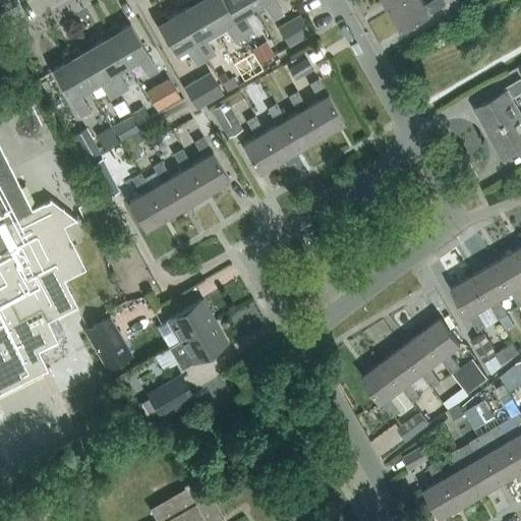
[(205,37),(215,31),(196,0),(186,0),(189,4),(178,11),(206,59),(215,54),(205,37)]
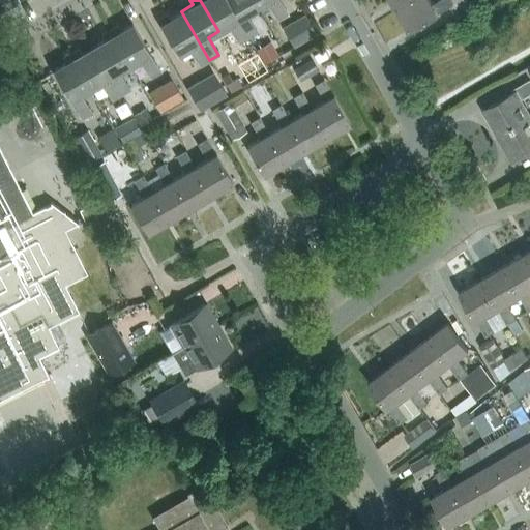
[(200,0),(218,31),(229,25),(239,42),(248,37),(226,0),(200,0)]
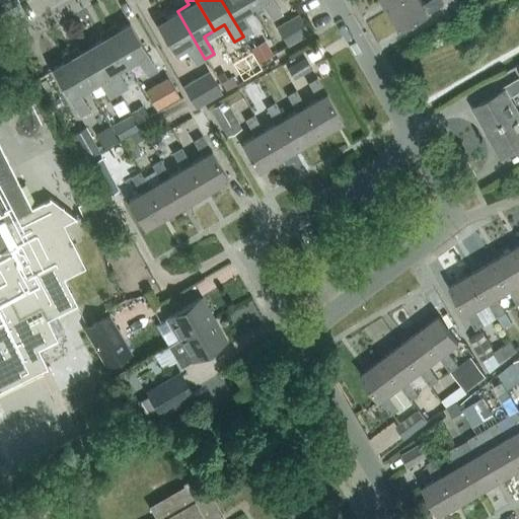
[(252,8),(247,0),(221,0),(243,36),(252,31),(242,14),(252,8)]
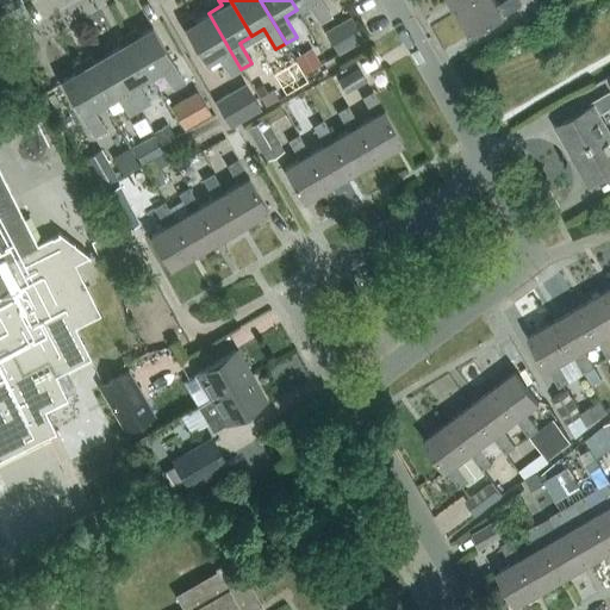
[(291,0),(297,10),(309,2),(321,23),(331,16),(322,0),(291,0)]
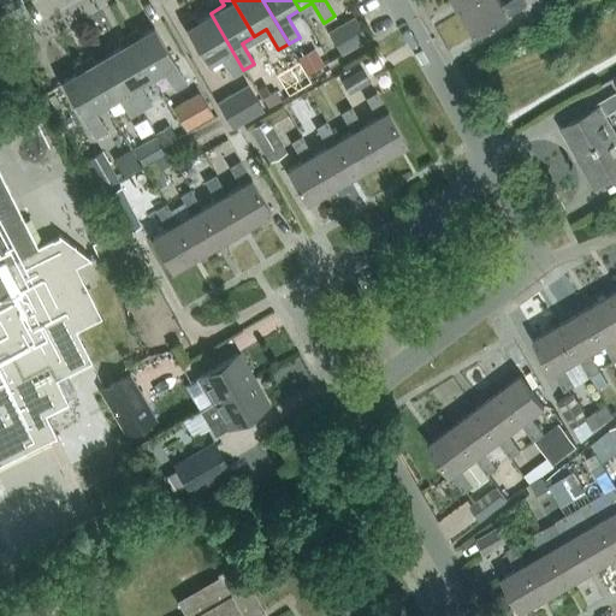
[(510,0),(502,5),(499,0),(477,0),(461,9),(475,35),(509,17),(509,16),(527,5),(523,0),(510,0)]
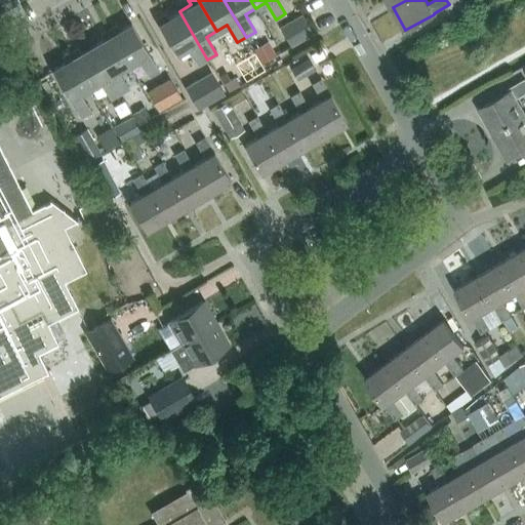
[(198,65),(207,59),(179,11),(168,18),(165,13),(157,17),(177,53),(189,47),(198,65)]
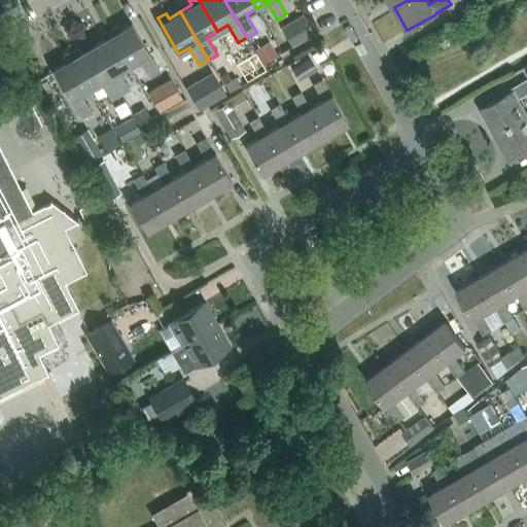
[(279,26),(290,46),(312,33),(301,13),(279,26)]
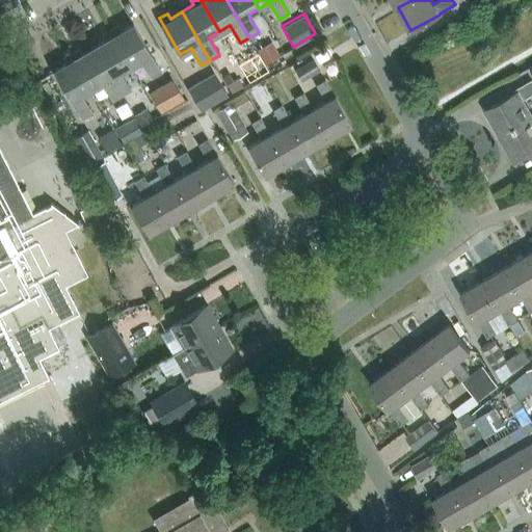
[(117,25),(110,29),(131,65),(141,60),(152,78),(161,72),(133,23),(121,30),(117,25)]
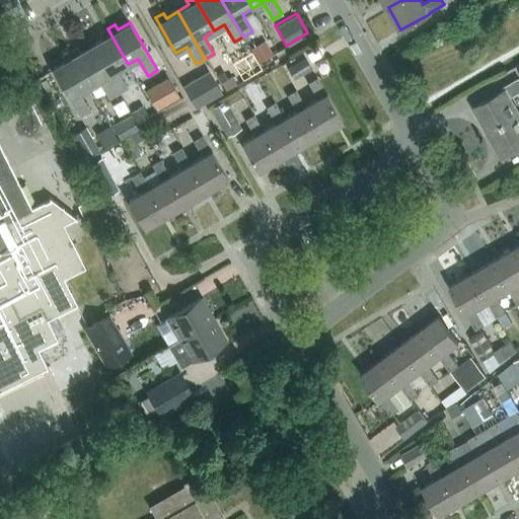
[(99,33),(102,39),(91,45),(119,93),(128,87),(118,70),(128,64),(107,28),(99,33)]
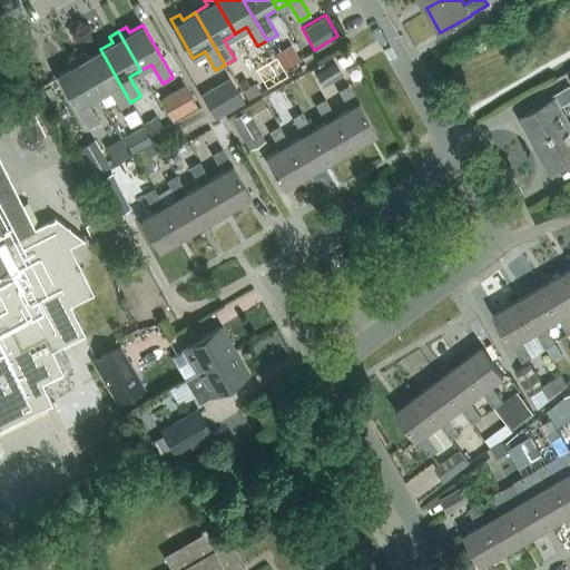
[(120,108),(130,102),(100,49),(88,57),(85,51),(76,56),(98,95),(109,89),(120,108)]
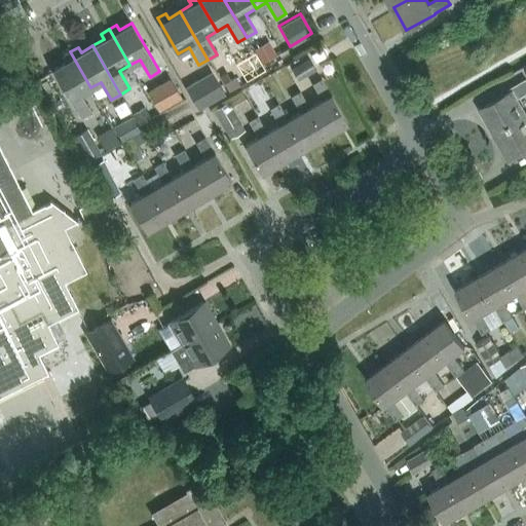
[(271,46),(257,53),(259,58),(262,63),(276,54),(271,46)]
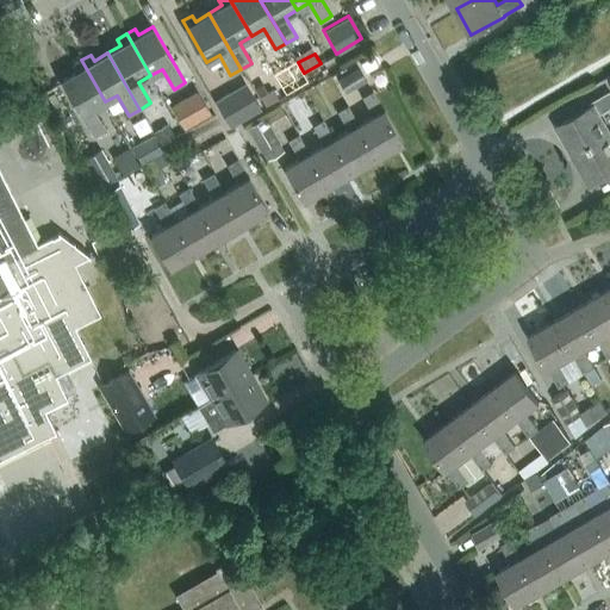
[(81,60),(72,66),(75,72),(62,80),(94,136),(105,129),(93,109),(105,101),(81,60)]
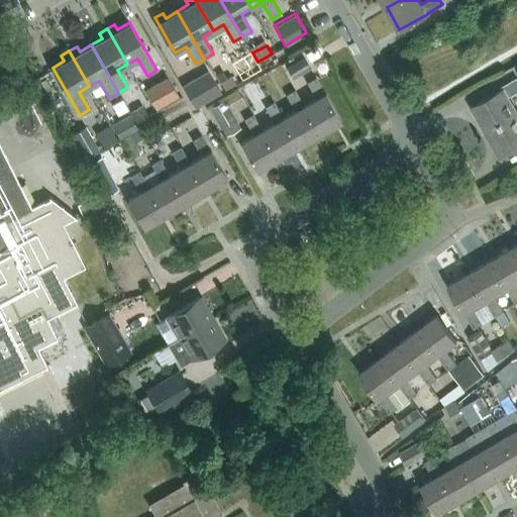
[(293,79),(311,68),(304,58),(287,68),(293,79)]
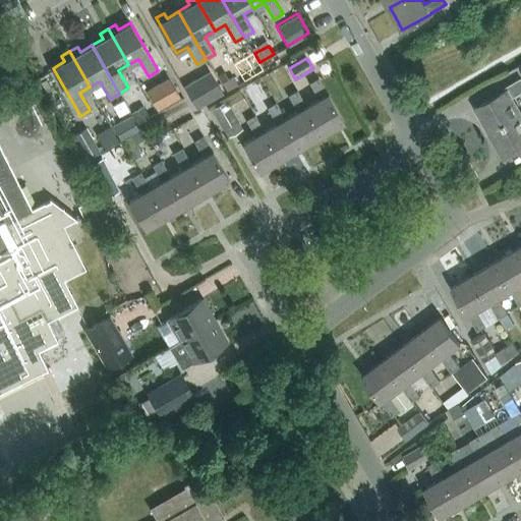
[(197,76),(184,84),(196,107),(223,92),(217,80),(205,88),(197,76)]
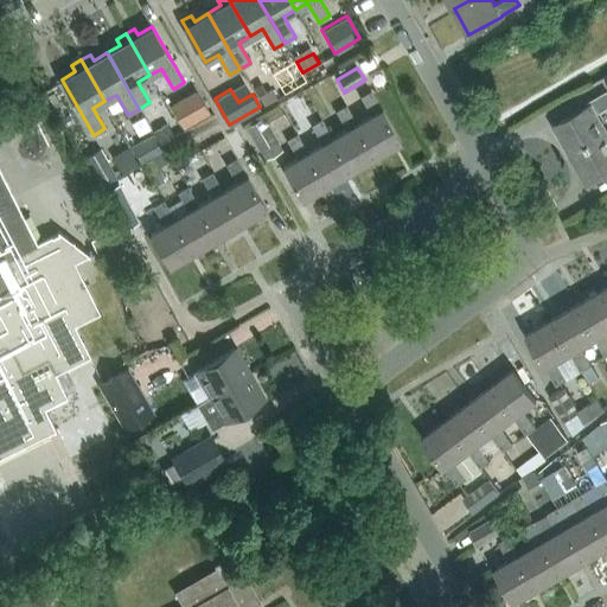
[(371,115),(357,123),(376,155),(401,141),(382,108),(382,109),(371,90),(360,96),(371,115)]
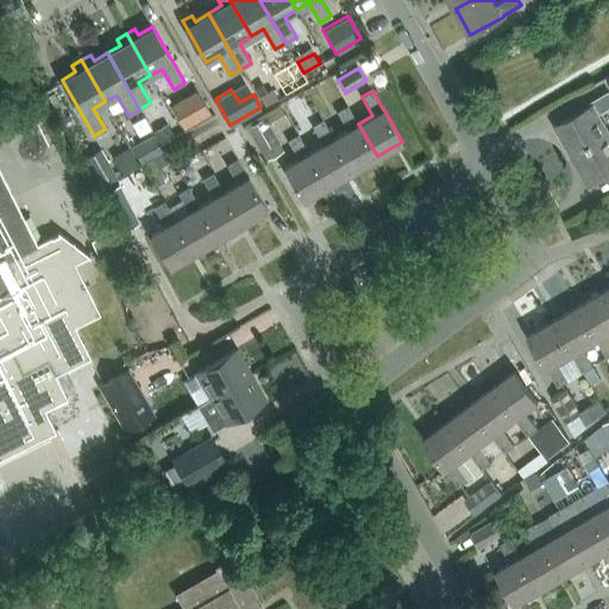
[(554,126),(571,156),(608,133),(608,132),(598,114),(608,107),(608,90),(588,104),(590,106),(554,126)]
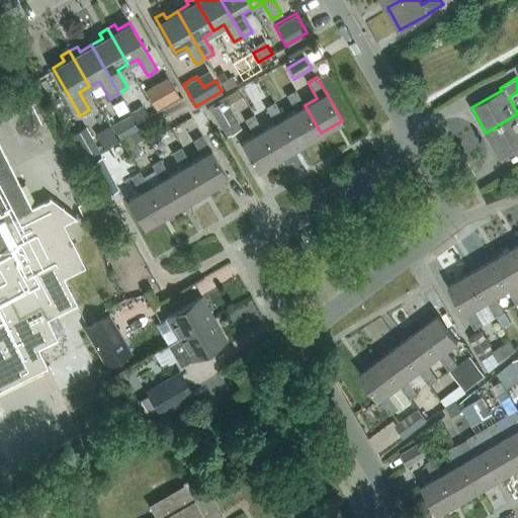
[(170,80),(147,93),(156,109),(179,96),(170,80)]
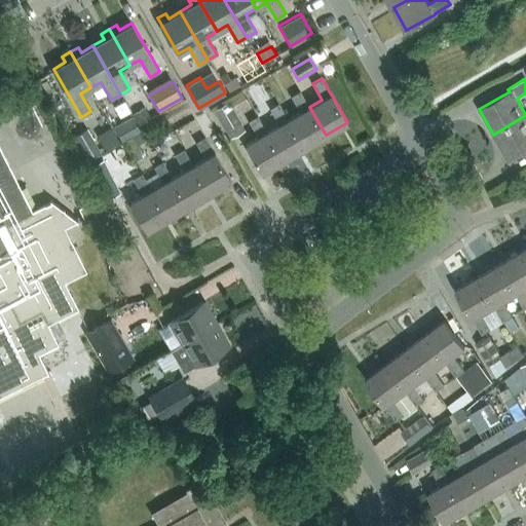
[(300,112),(288,119),(305,147),(326,135),(309,107),(300,90),(291,96),(300,112)]
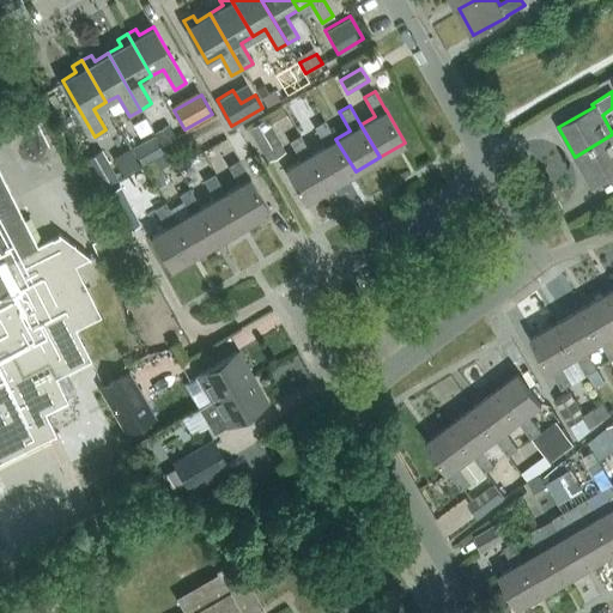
[(268,161),(284,150),(265,116),(248,127),(268,161)]
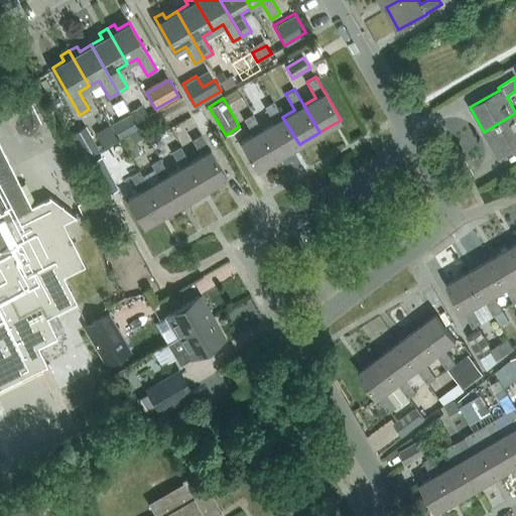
[(273,101),(264,106),(274,122),(261,129),(278,157),(299,144),(282,117),(273,101)]
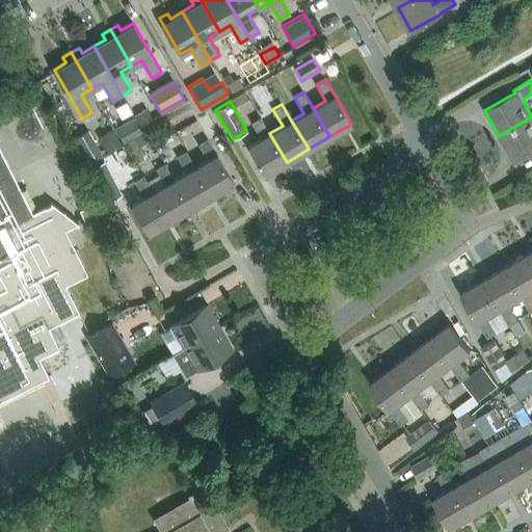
[(145,106),(133,112),(139,124),(152,116),(145,106)]
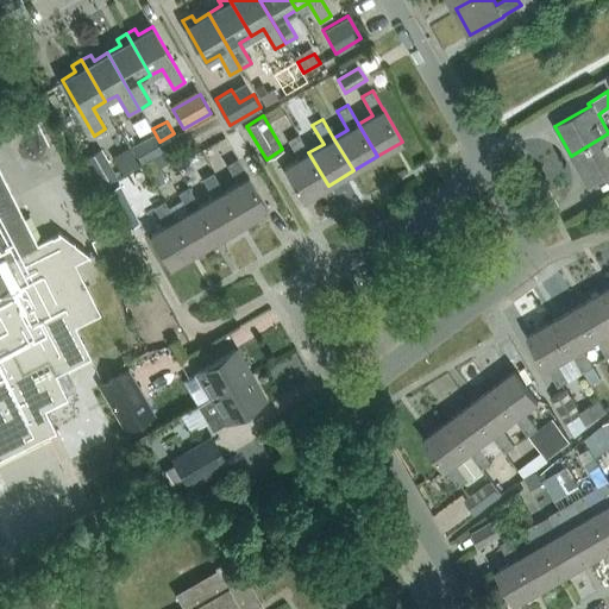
[(251,154),(237,129),(225,136),(239,161),(251,154)]
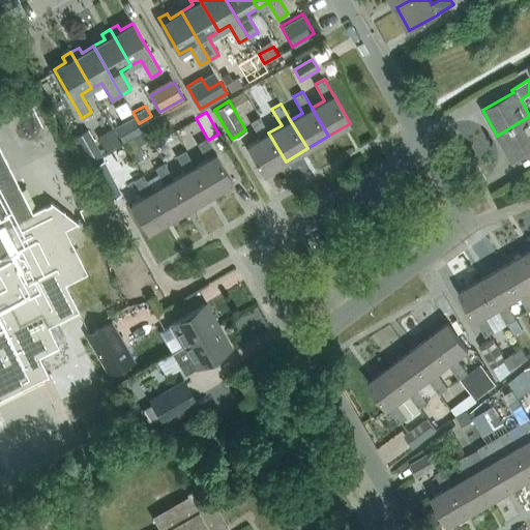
[(264,174),(286,162),(268,133),(259,116),(251,121),(260,138),(246,145),(264,174)]
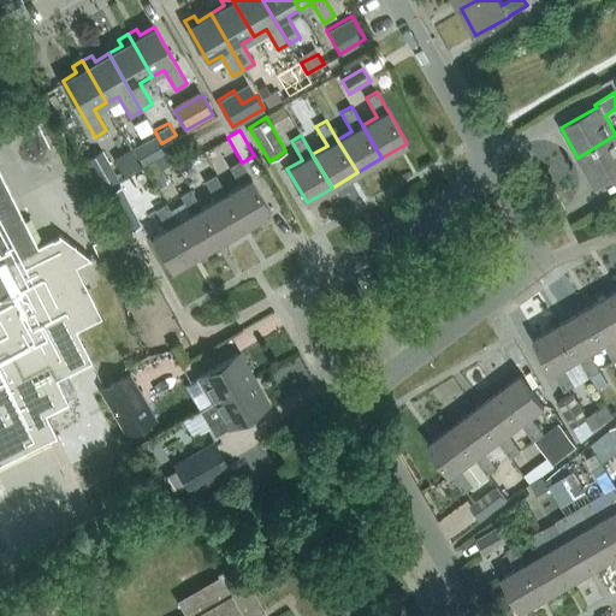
[(615,135),(578,158),(594,187),(615,173),(615,135)]
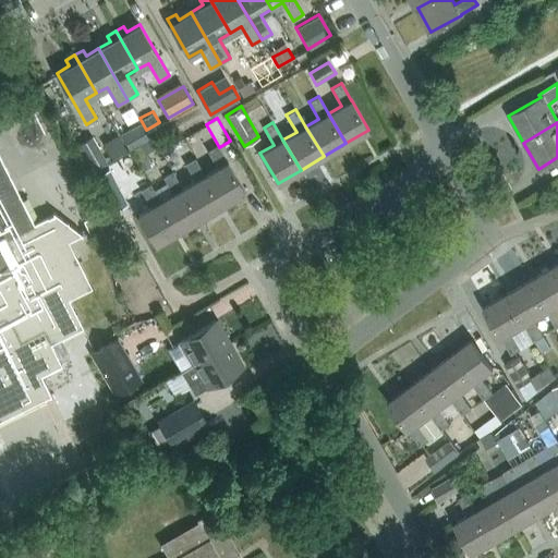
[(126,149),(118,134),(102,143),(112,158),(126,149)]
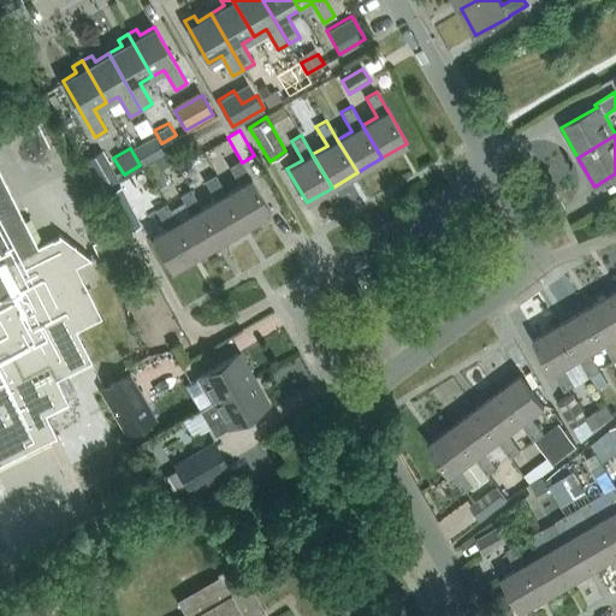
[(87,159),(102,188),(119,179),(104,150),(87,159)]
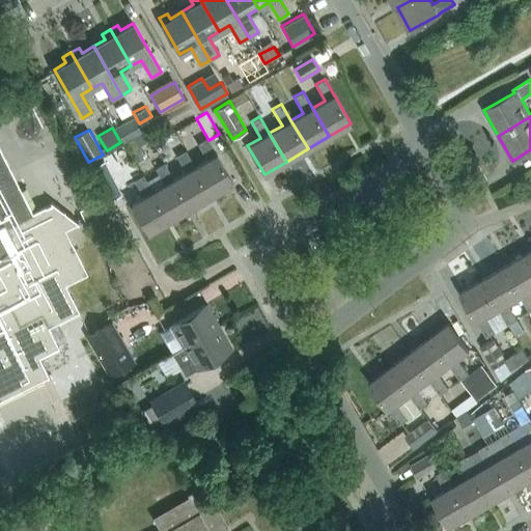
[(148,139),(144,131),(133,137),(138,145),(148,139)]
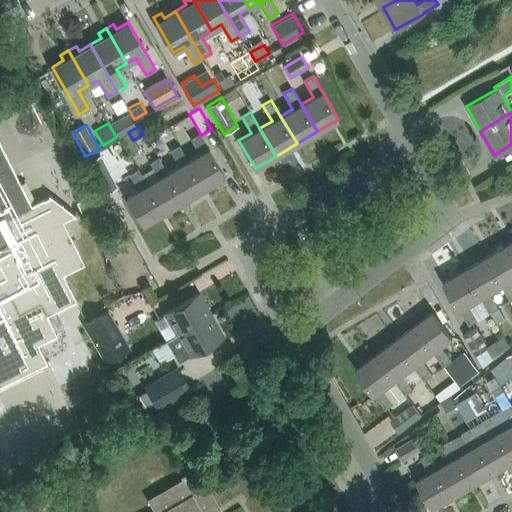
[(157,133),(161,139),(171,133),(167,127),(157,133)]
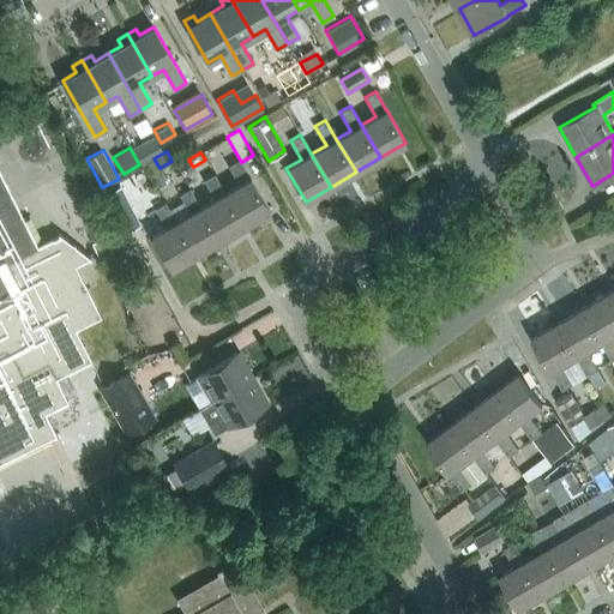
[(240,185),(226,193),(245,226),(270,211),(251,178),(250,179),(239,160),(229,166),(240,185)]
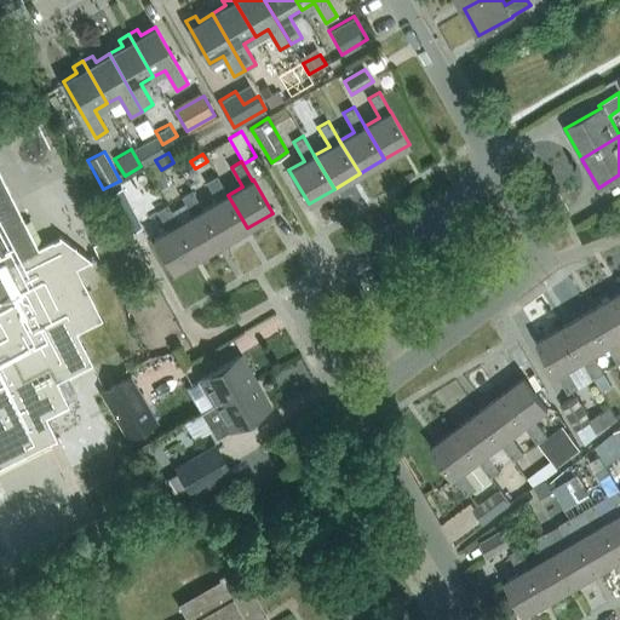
[(0,464),(44,443),(42,440),(52,435),(58,446),(61,445),(46,415),(68,405),(67,402),(67,403),(55,380),(90,362),(74,331),(101,317),(75,268),(89,260),(90,262),(91,260),(59,235),(58,236),(59,237),(38,248),(0,172),(0,464)]
